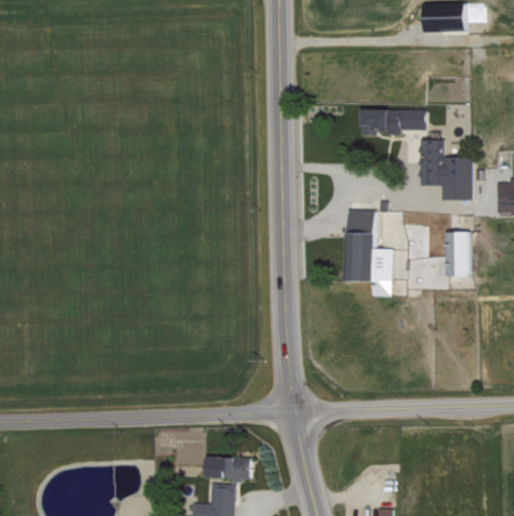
[(422,3),(423,31),(464,30),(464,2),(422,3)]
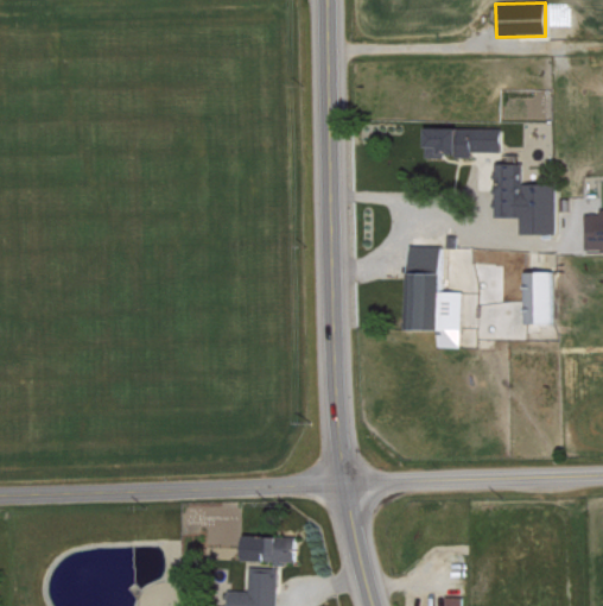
[(500,128),(424,127),(424,156),(470,157),(470,151),(499,151),(500,128)]
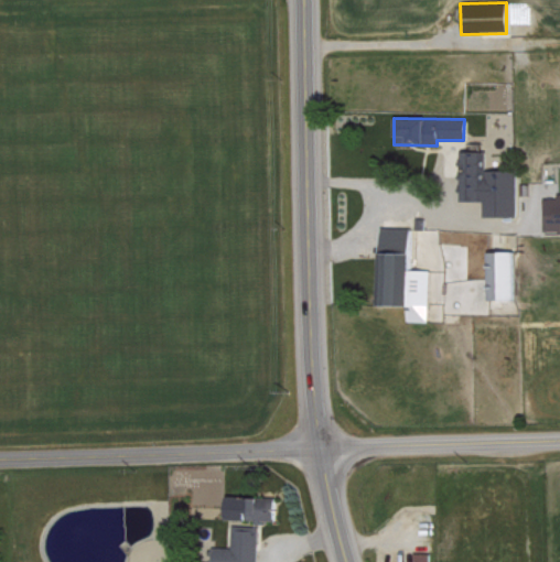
[(458,152),(458,202),(481,202),(481,217),(515,216),(515,170),(482,170),(482,151),(458,152)]
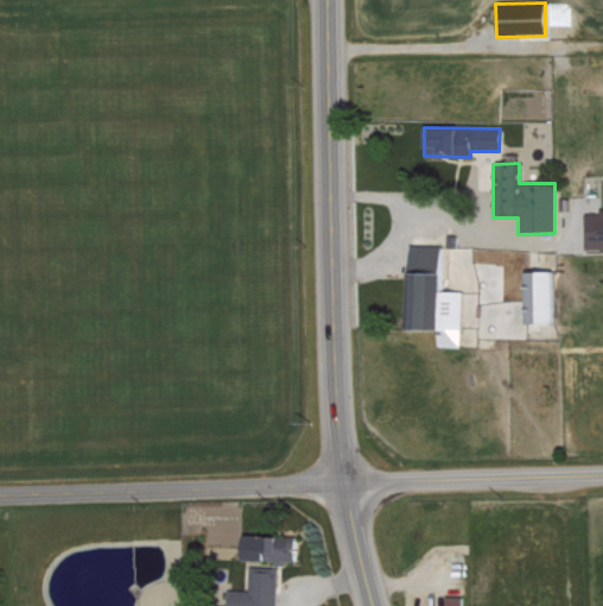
[(602,251),(602,208),(596,209),(596,214),(583,215),(584,252),(602,251)]
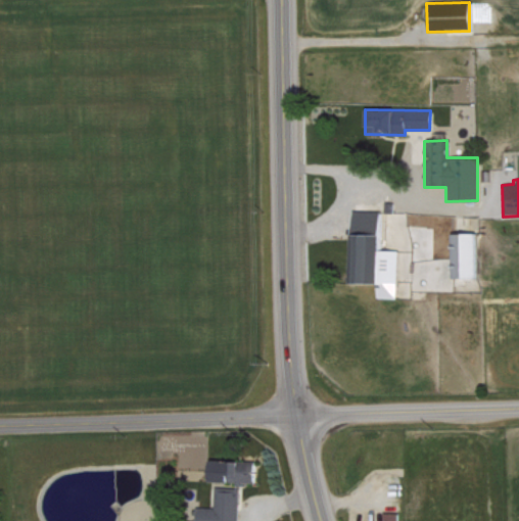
[(378,211),(349,210),(348,282),(374,283),(374,298),(393,299),(394,250),(377,250),(378,211)]
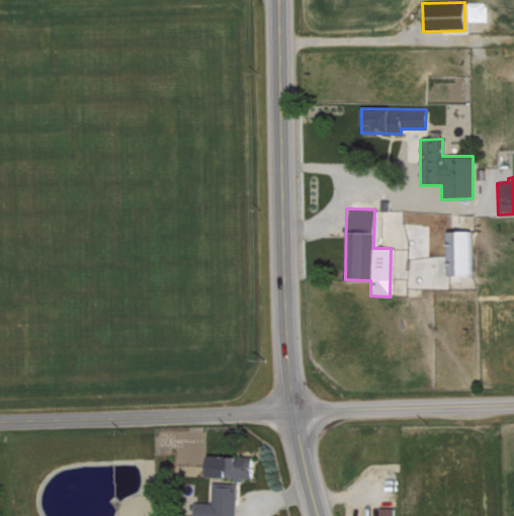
[(468,275),(468,231),(444,231),(445,275),(468,275)]
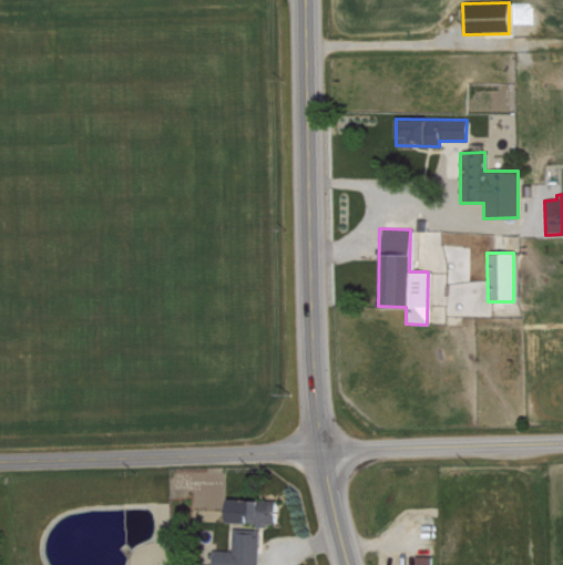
[(224,524),(273,524),(274,501),(224,500),(224,524)]
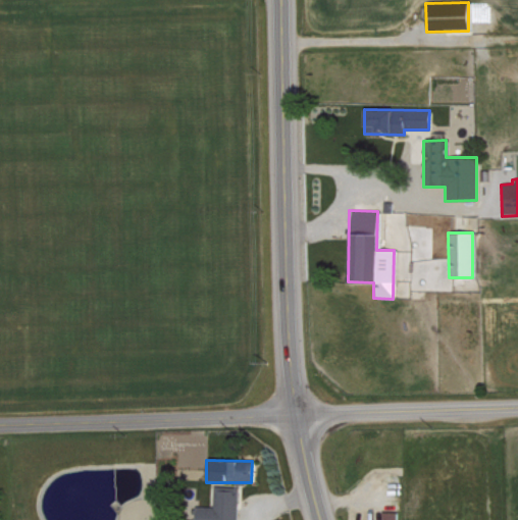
[(235,519),(236,490),(212,490),(211,507),(194,507),(193,519),(235,519)]
